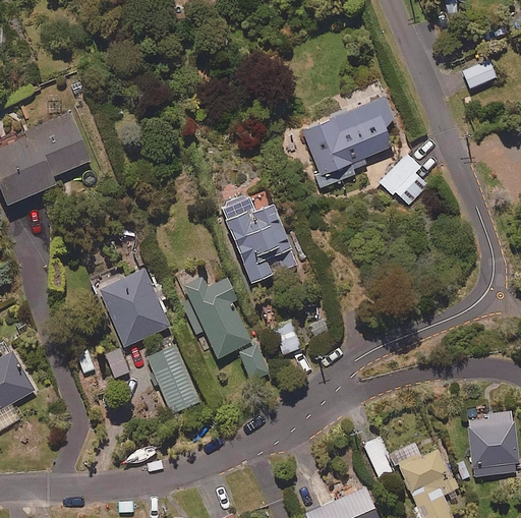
[(495,78),(487,59),(460,70),(468,89),(495,78)]
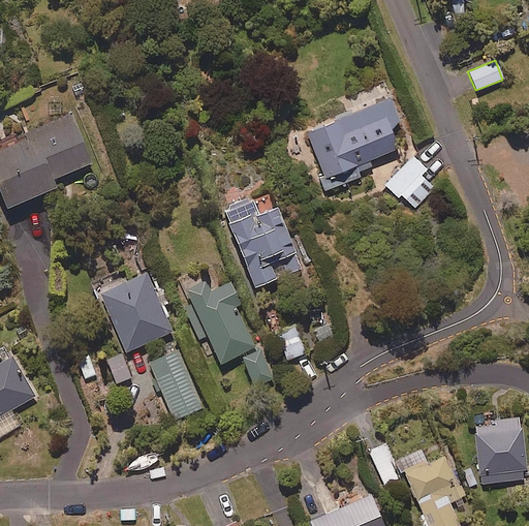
[(402,121),(390,93),(306,129),(325,176),(318,179),(325,194),(361,180),(358,173),(372,166),(369,160),(402,146),(394,125),(402,121)]
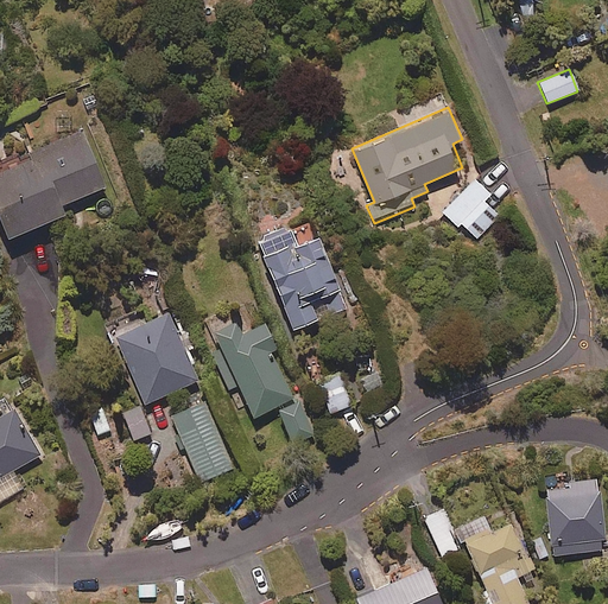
[(106,186),(84,128),(0,160),(0,211),(8,235),(65,213),(62,203),(106,186)]
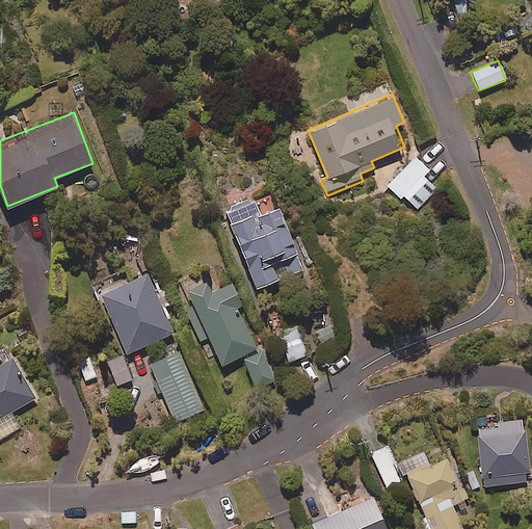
[(424,177),(430,170),(433,167),(419,154),(414,159),(390,186),(387,189),(401,203),(404,200),(418,212),(439,189),(424,177)]
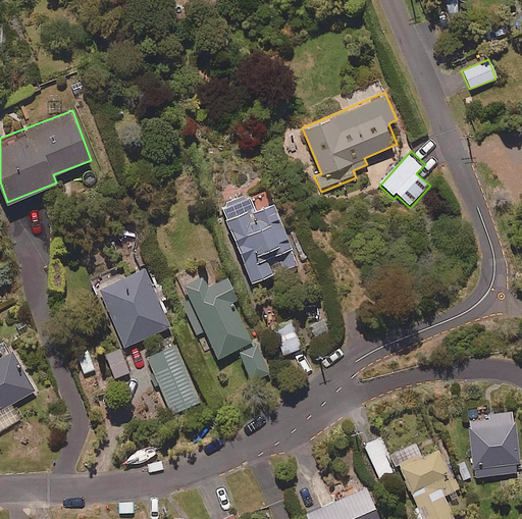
[(255,205),(250,192),(223,202),(251,280),(299,263),(275,198),(255,205)]
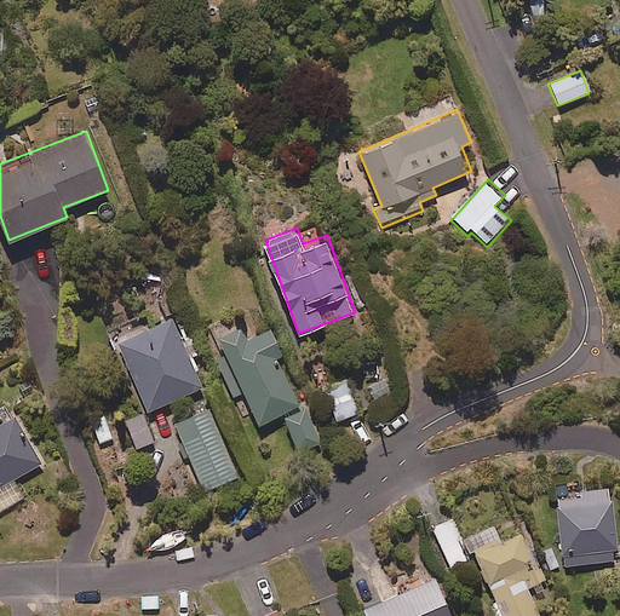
[(201,389),(173,318),(119,340),(147,410),(201,389)]
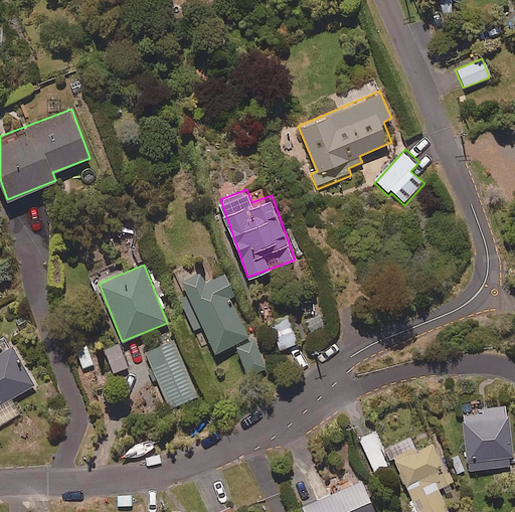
[(204,284),(200,276),(182,284),(189,299),(180,303),(193,331),(204,326),(216,352),(248,337),(230,299),(235,297),(225,275),(204,284)]
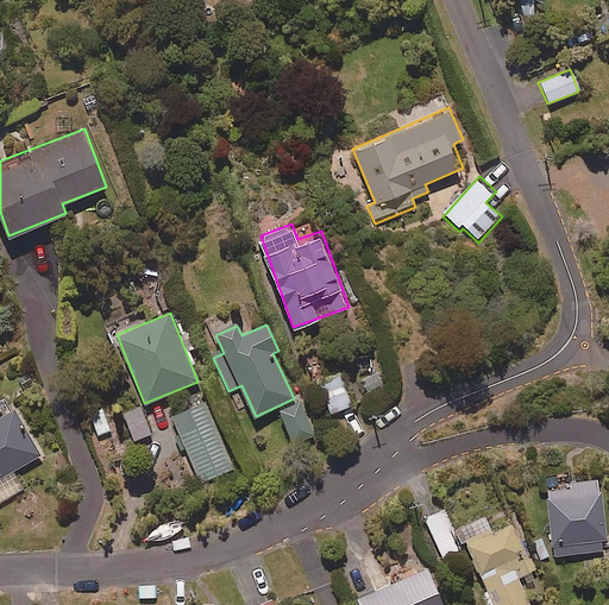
[(353,405),(340,375),(324,382),(337,413),(353,405)]
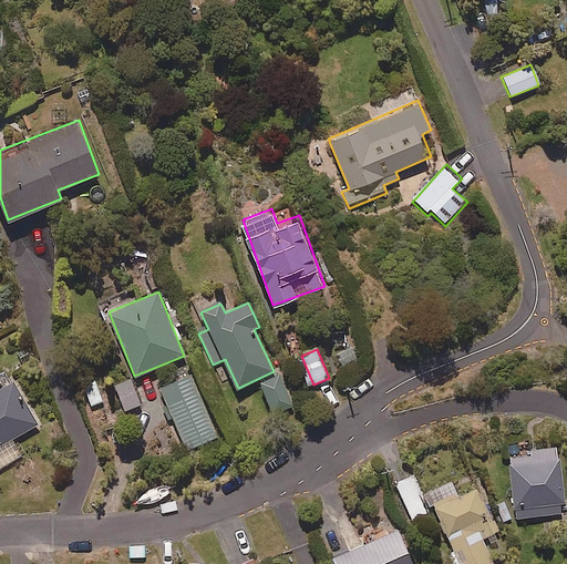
[(39,424),(11,375),(0,380),(0,469),(21,458),(11,440),(39,424)]
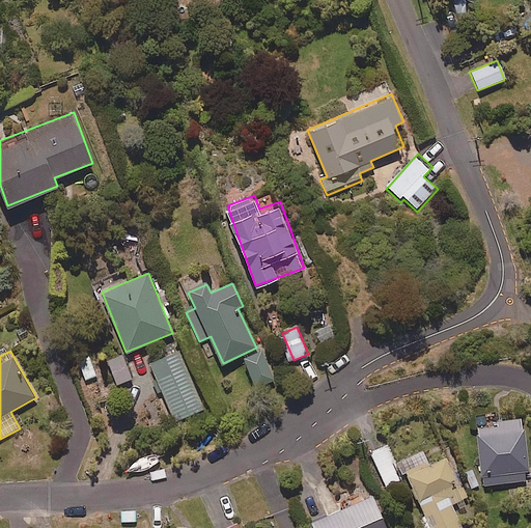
[(274,380),(262,351),(244,358),(255,387),(274,380)]
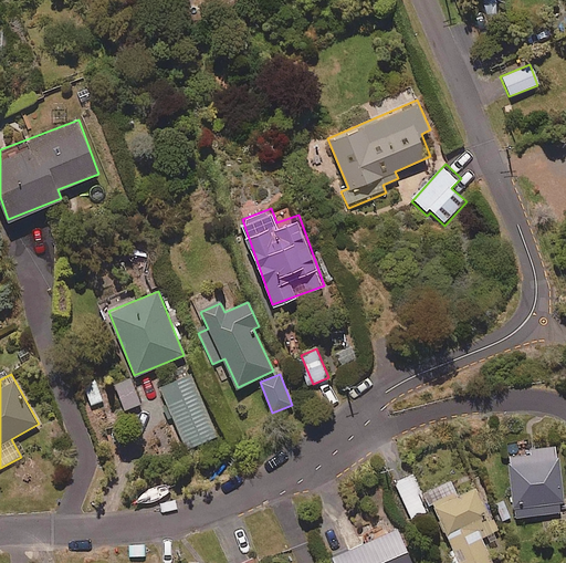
[(217,437),(191,375),(159,387),(185,450),(217,437)]
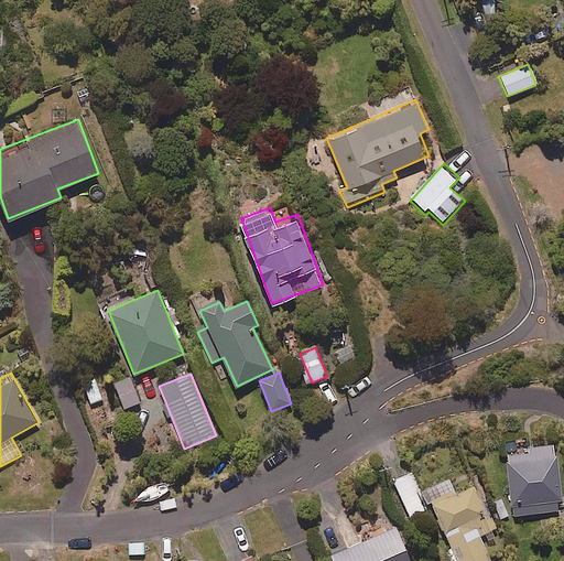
[(130,376),(109,385),(119,410),(140,402),(130,376)]
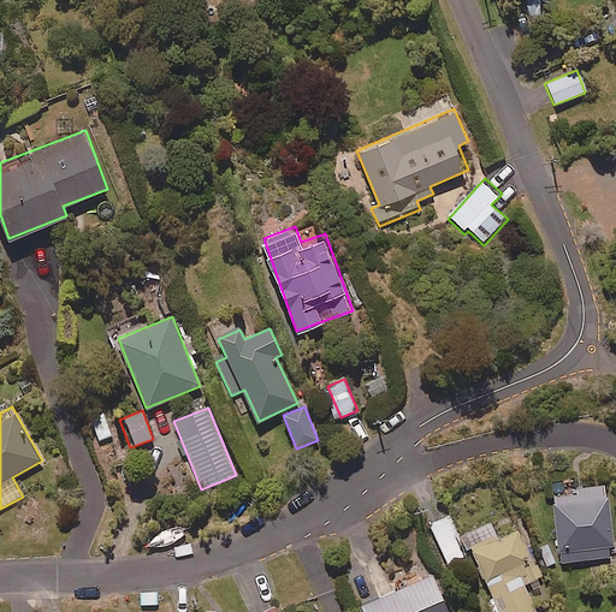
[(611,558),(603,485),(548,491),(556,564),(611,558)]
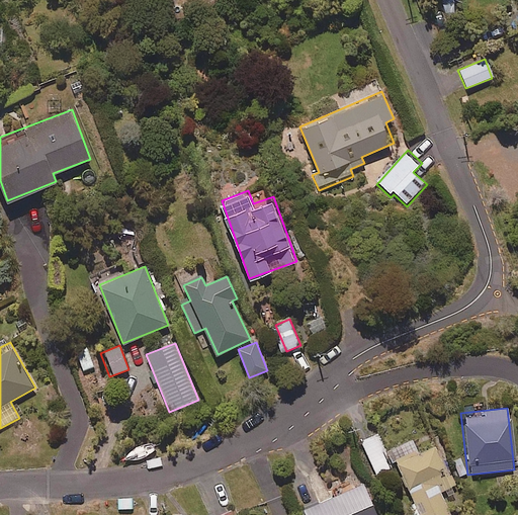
[(387,467),(372,436),(359,442),(373,474),(387,467)]
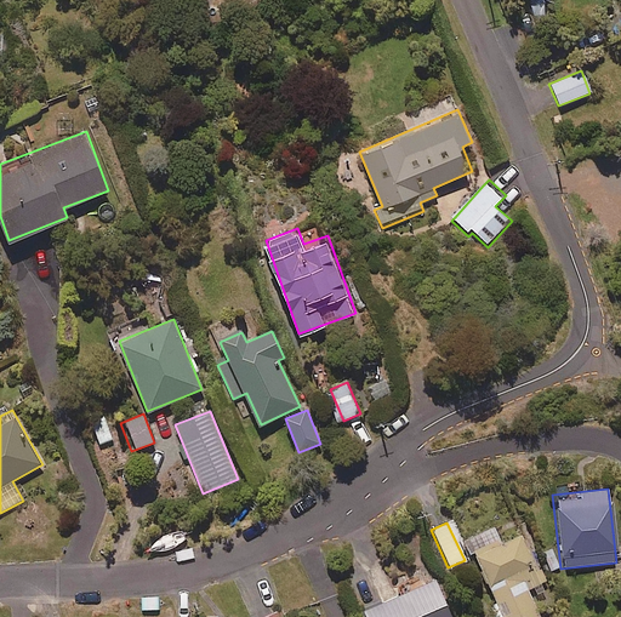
[(499,544),(490,526),(463,540),(500,616),(536,616),(524,590),(543,581),(520,533),(499,544)]
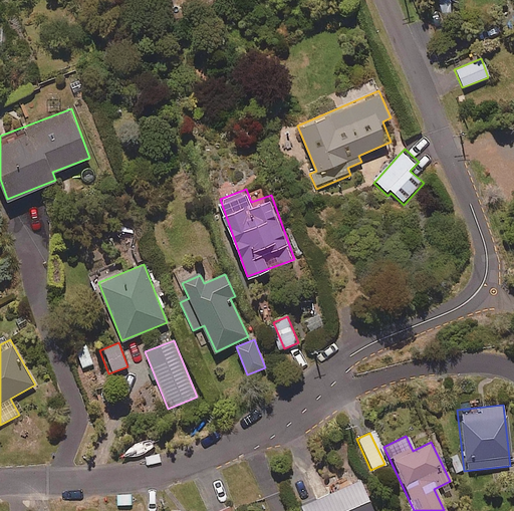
[(367,510),(357,482),(297,503),(299,510),(367,510)]
